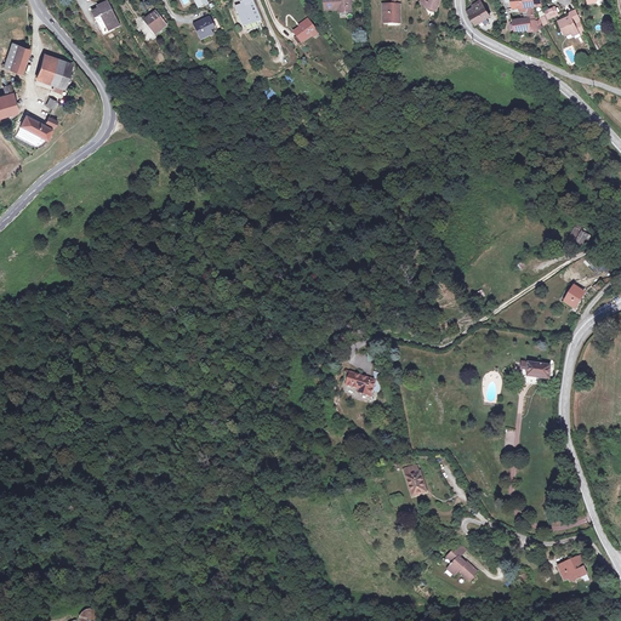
[(205,0),(195,0),(200,10),(209,6),(205,0)]
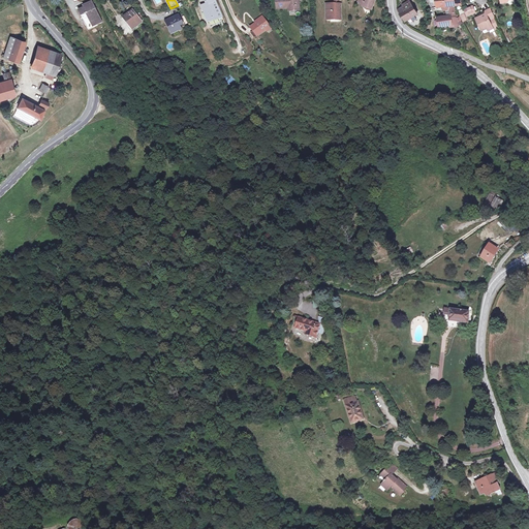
[(221,16),(215,0),(213,0),(212,1),(211,0),(208,0),(206,1),(207,3),(201,5),(208,22),(218,18),(221,16)]
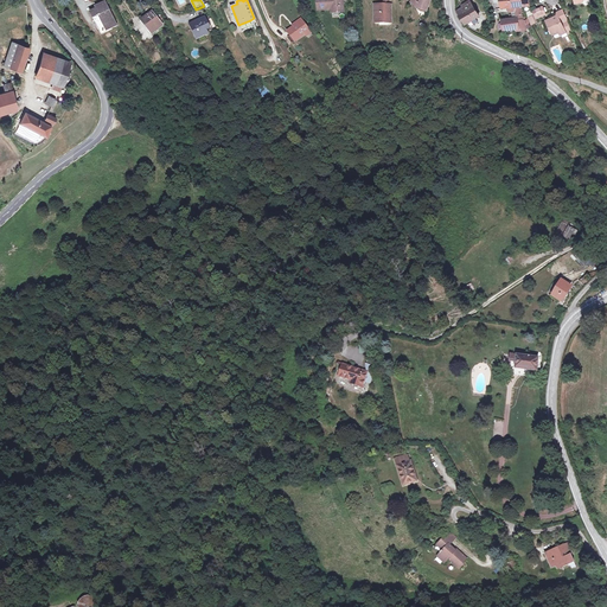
[(344,12),(343,0),(318,0),(319,10),(332,8),(332,13),(344,12)]
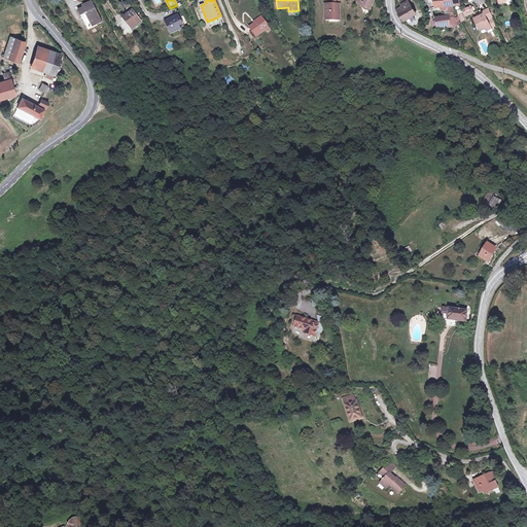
[(444,10),(445,16),(434,18),(435,28),(449,26),(450,28),(456,27),(456,25),(455,15),(453,15),(452,7),(452,5),(460,4),(459,0),(433,0),(434,7),(441,7),(441,10),(444,10)]
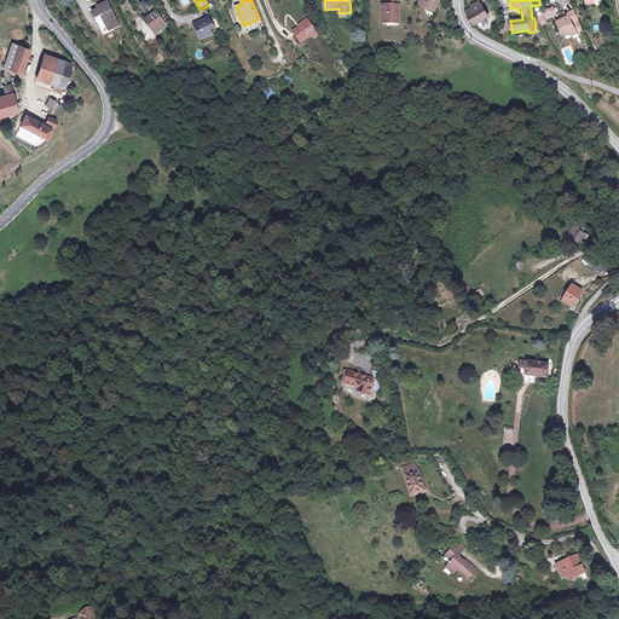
[(487,17),(489,16),(480,1),(467,11),(475,24),(475,23),(476,23),(487,17)]
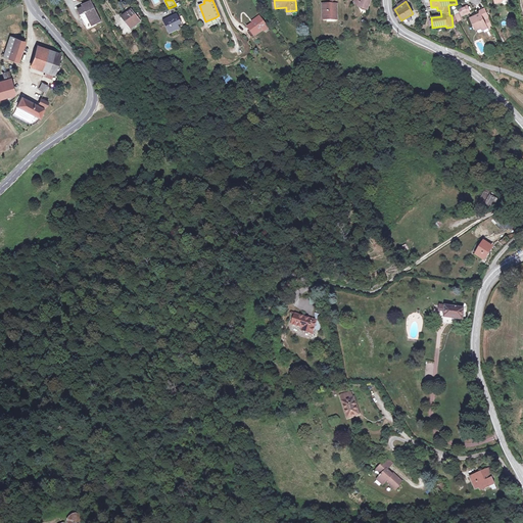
[(331,17),(336,17),(336,3),(323,3),(323,7),(321,8),(323,9),(323,16),(326,19),(331,19),(331,17)]
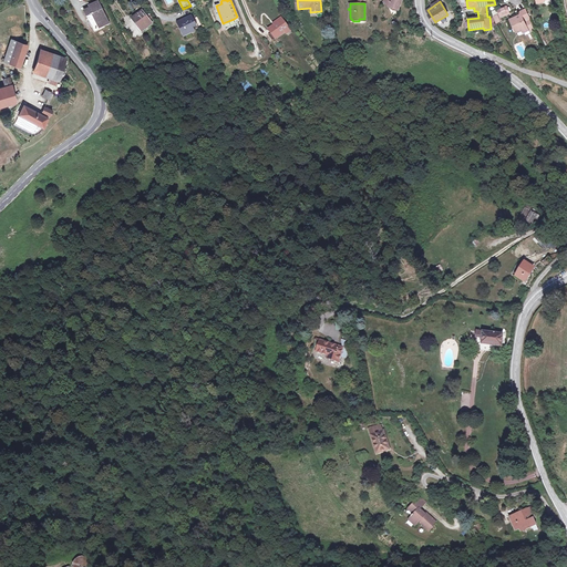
[(85,13),(91,24),(95,22),(100,30),(109,26),(98,4),(89,9),(90,11),(85,13)]
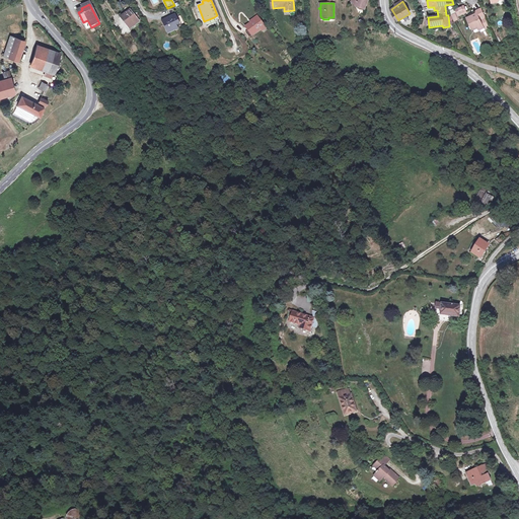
[(480,8),(475,10),(475,12),(467,16),(472,27),(475,26),(478,28),(483,26),(479,18),(484,16),(480,8)]
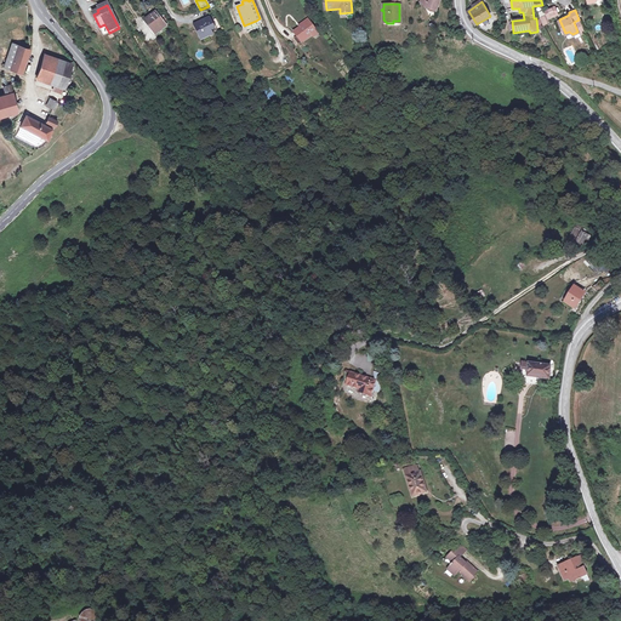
[(154,33),(165,26),(157,15),(147,22),(154,33)]
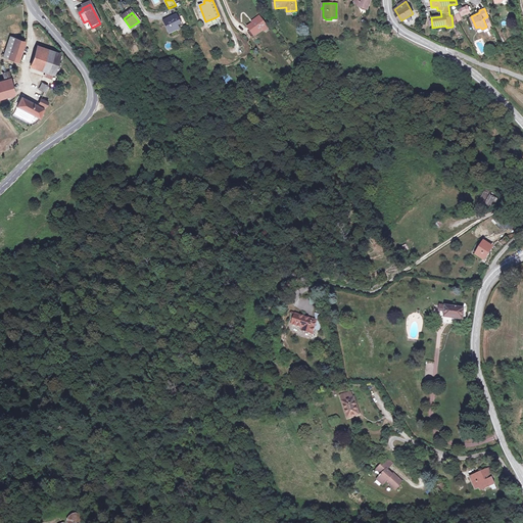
[(402,19),(401,19),(403,24),(414,17),(412,14),(402,19)]
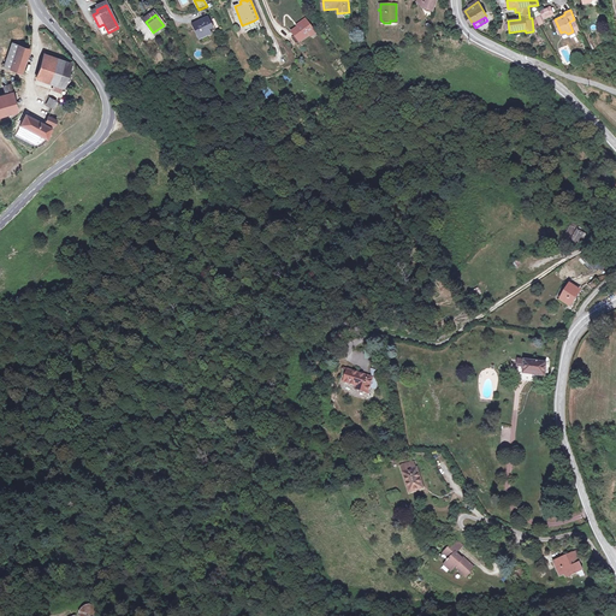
[(569,22),(573,31),(579,29),(574,19),(569,22)]
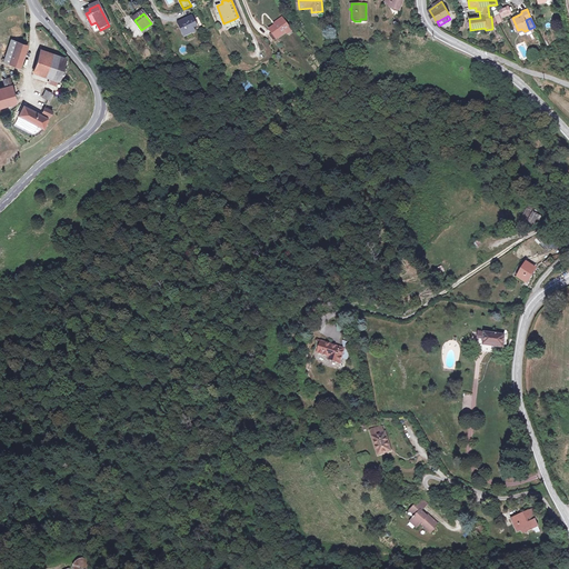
[(189,21),(180,26),(186,38),(195,33),(193,29),(198,27),(195,19),(189,21)]
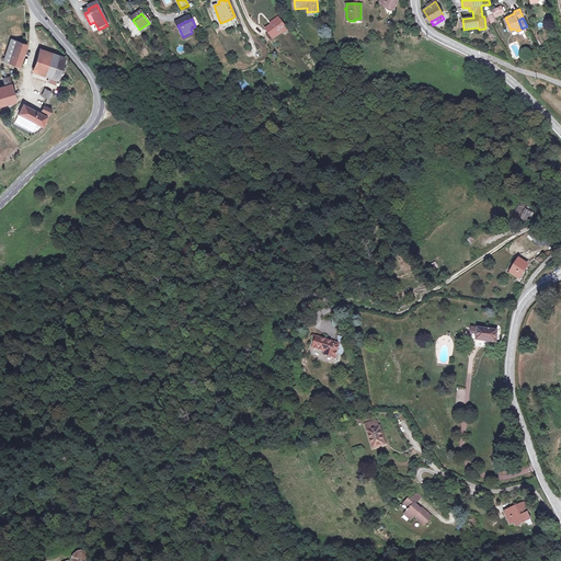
[(274,34),(275,35),(279,32),(284,29),(278,20),(274,23),(273,21),(270,23),(270,25),(264,30),(270,36),(274,34)]
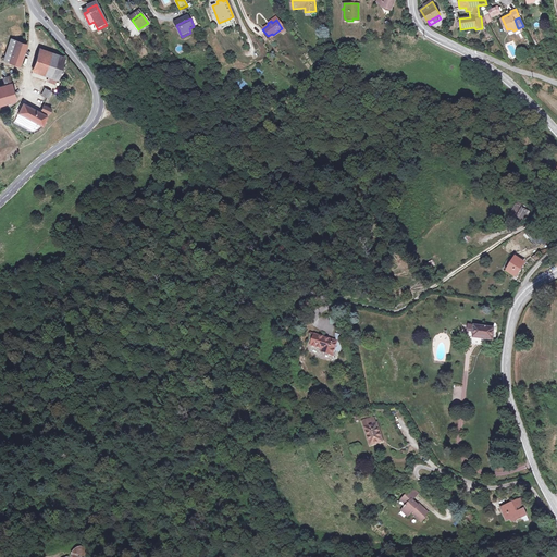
[(150,25),(148,23),(138,29),(140,33),(150,25)]
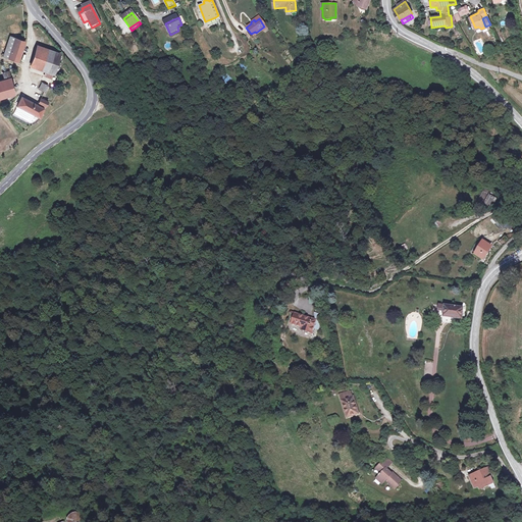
[(24,42),(9,37),(3,56),(17,61),(24,42)]
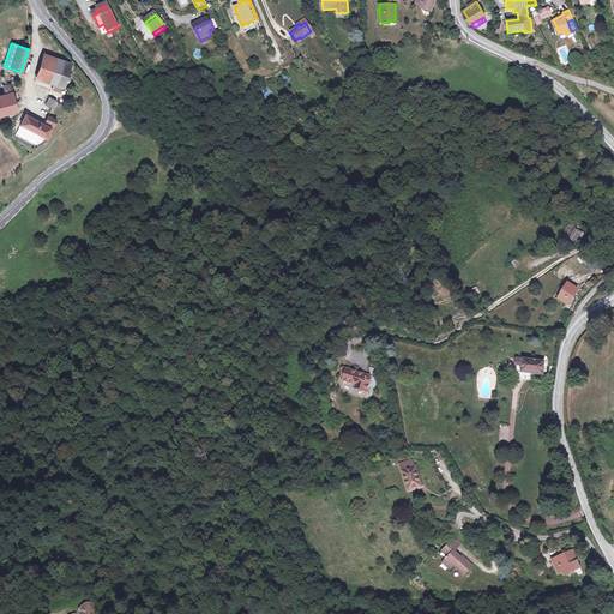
[(37,78),(55,83),(62,85),(70,64),(44,55),(37,78)]
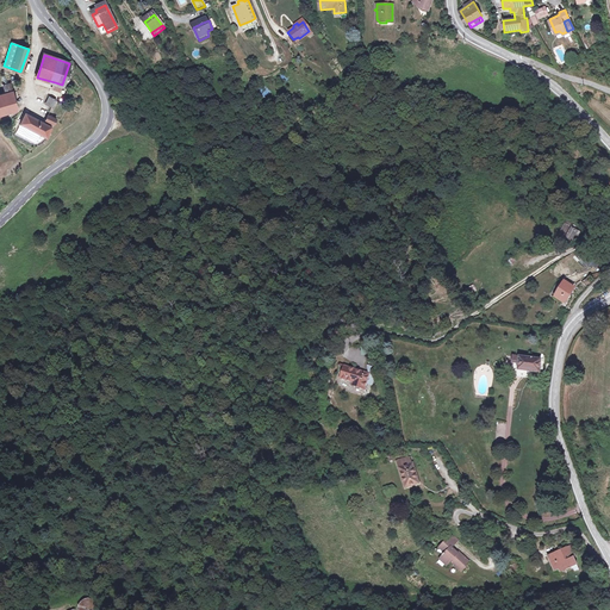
[(0,112),(17,110),(11,86),(5,87),(6,93),(0,94),(0,112)]
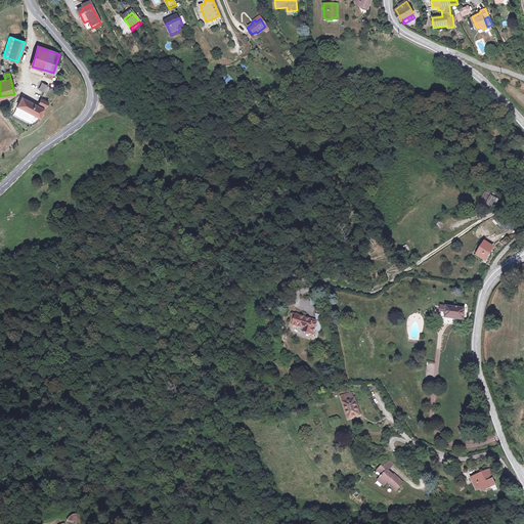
[(18,105),(40,116),(44,106),(22,97),(18,105)]
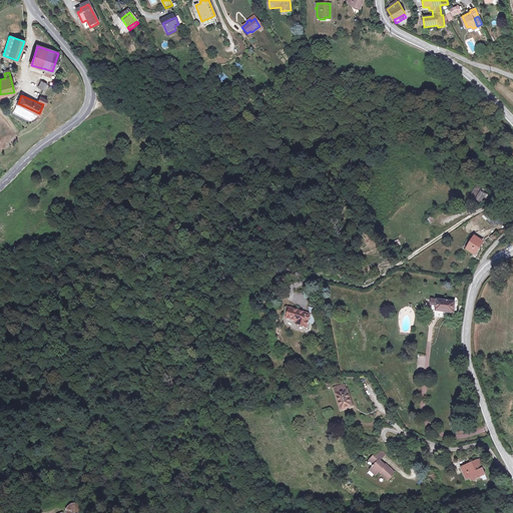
[(489,194),(477,188),(473,197),(484,203),(489,194)]
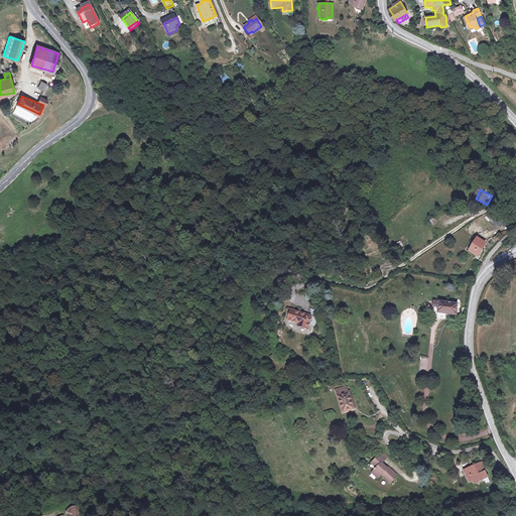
[(499,243),(506,236),(501,232),(494,238),(499,243)]
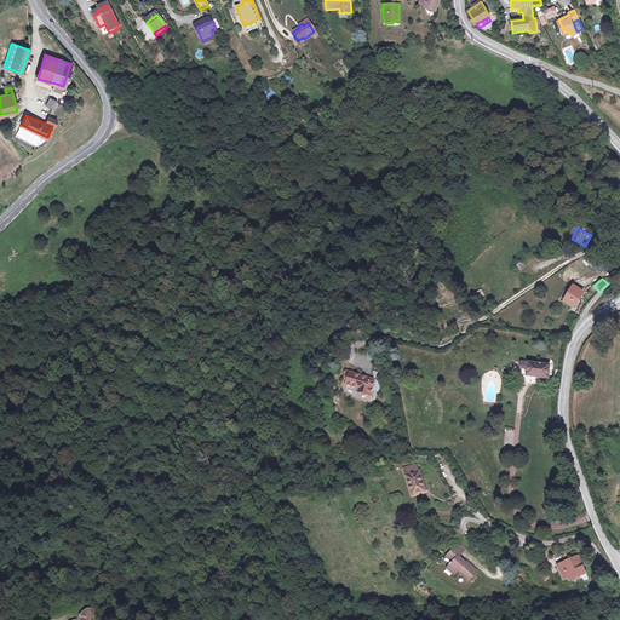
[(581,292),(572,286),(563,300),(574,306),(581,292)]
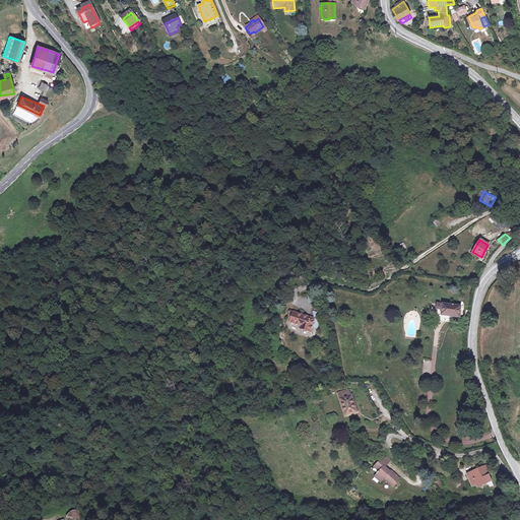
[(461,306),(438,304),(436,316),(454,318),(454,315),(460,316),(461,306)]
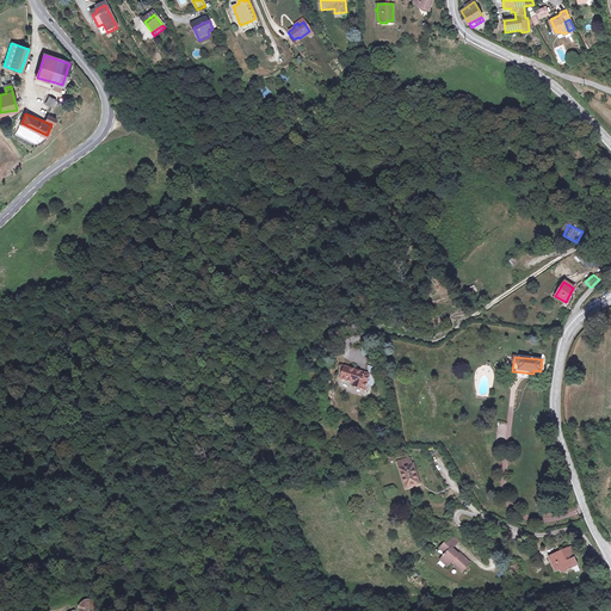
[(375,376),(369,374),(347,368),(343,381),(353,384),(353,388),(364,392),(366,384),(372,386),(375,376)]
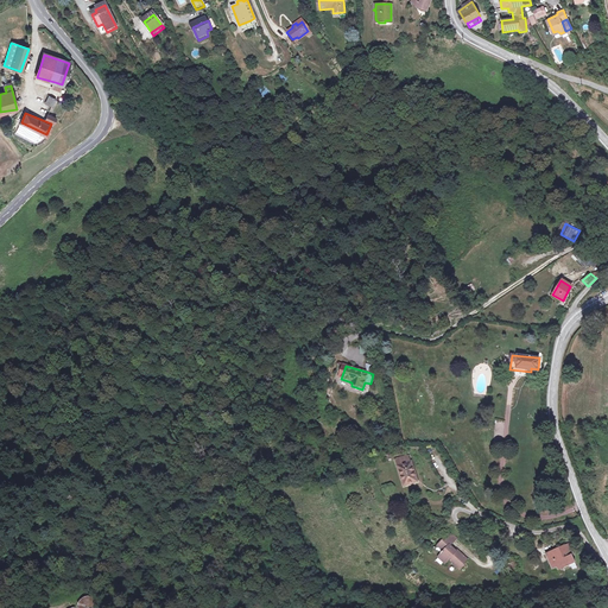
[(397,457),(405,485),(418,480),(410,453),(397,457)]
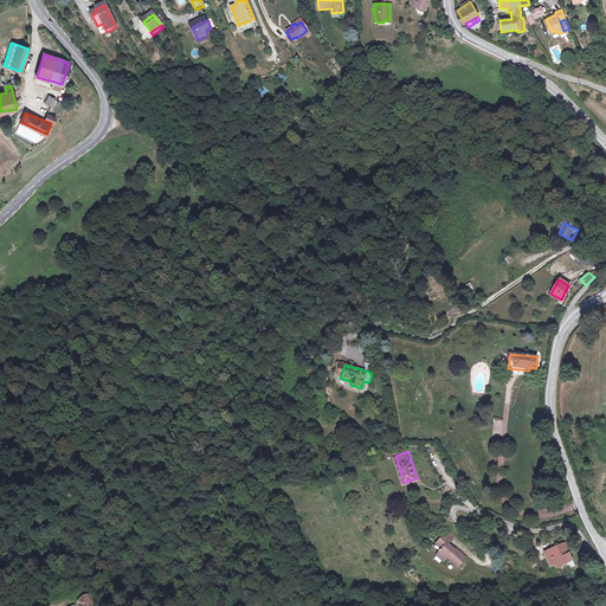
[(451,530),(447,533),(455,540),(458,536),(451,530)]
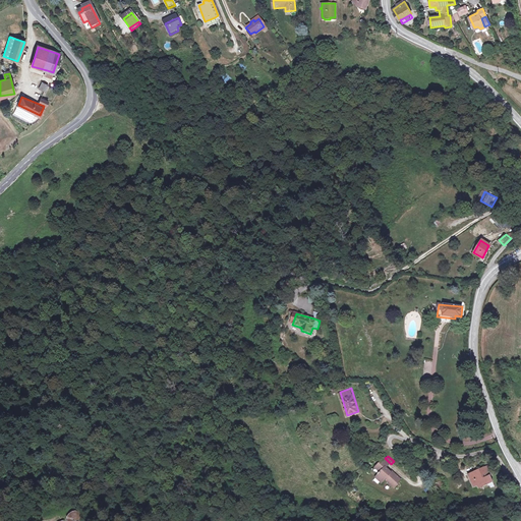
[(391,464),(385,458),(374,469),(379,473),(377,476),(383,482),(387,478),(396,487),(399,484),(398,483),(402,479),(393,471),(393,472),(388,467),(391,464)]
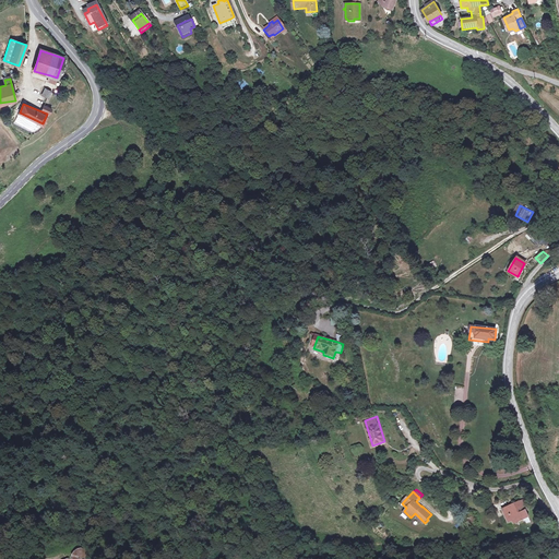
[(508,524),(512,522),(511,521),(516,519),(519,522),(527,518),(524,511),(525,510),(520,500),(501,510),(508,524)]
